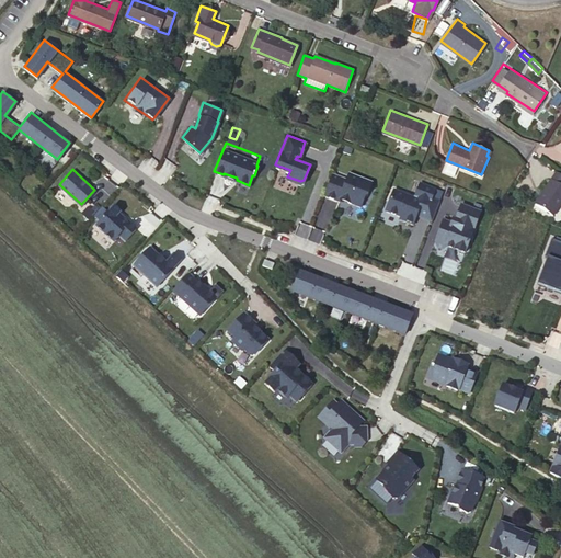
[(552,214),(560,201),(560,173),(557,171),(535,202),(552,214)]
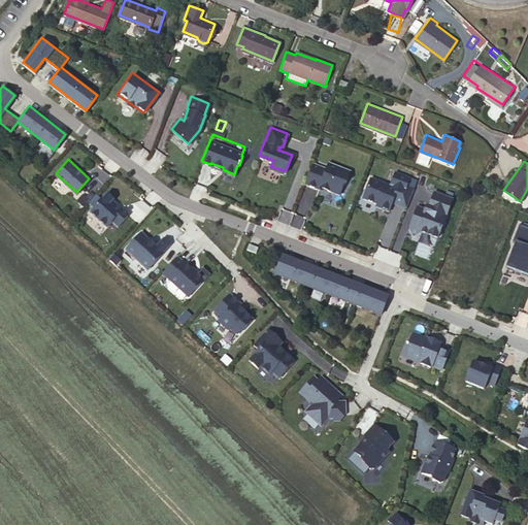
[(311,163),(304,182),(319,187),(320,185),(327,187),(327,188),(338,193),(342,184),(344,183),(350,170),(328,162),(325,168),(311,163)]
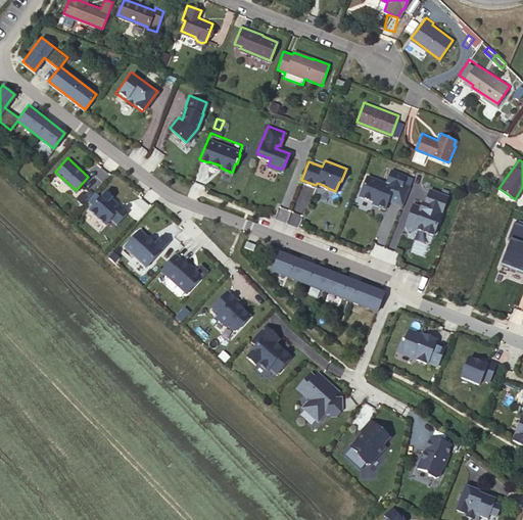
[(384,207),(393,185),(367,175),(359,194),(373,200),(372,202),(384,207)]
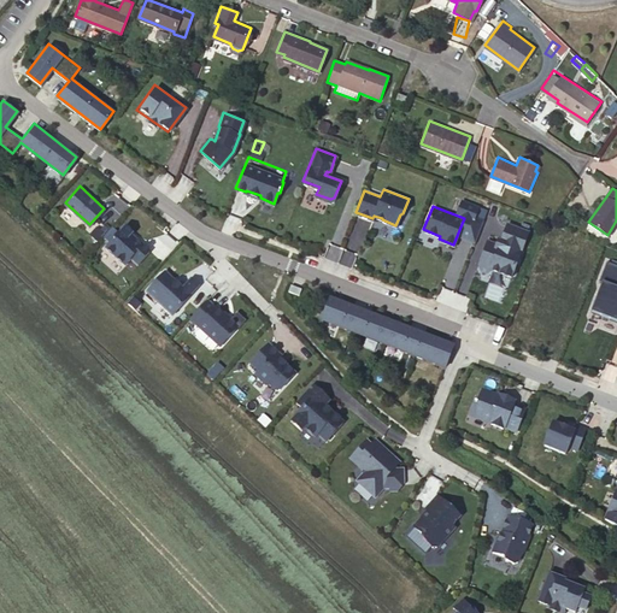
[(510,222),(503,239),(500,237),(498,242),(497,247),(488,243),(480,263),(483,270),(487,271),(493,269),(512,276),(513,272),(530,230),(510,222)]
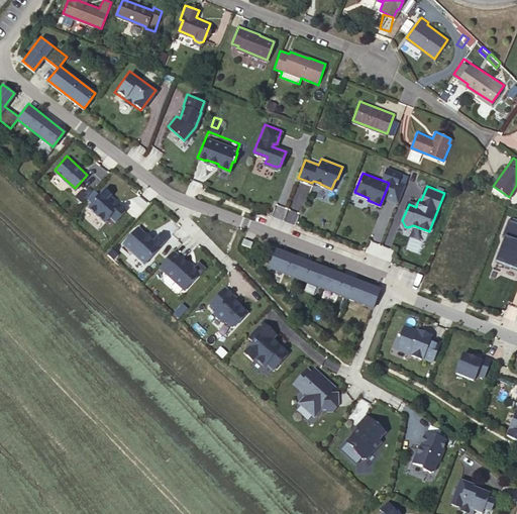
[(111,193),(104,187),(88,205),(104,220),(109,214),(115,219),(126,208),(120,202),(118,204),(113,199),(109,195),(110,194),(111,193)]
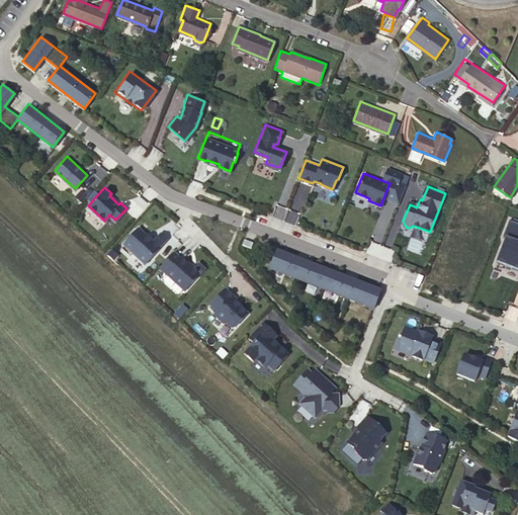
[(517,221),(510,218),(503,235),(506,236),(496,260),(517,267),(517,221)]
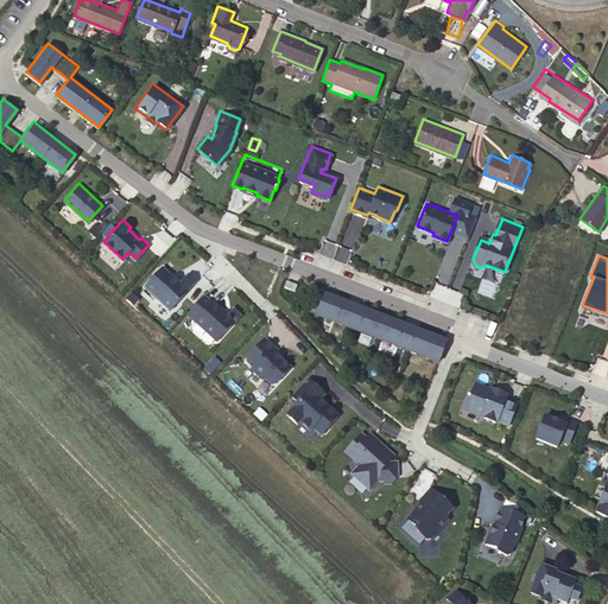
[(146,283),(171,306),(196,279),(188,272),(182,278),(179,280),(176,277),(163,265),(146,283)]
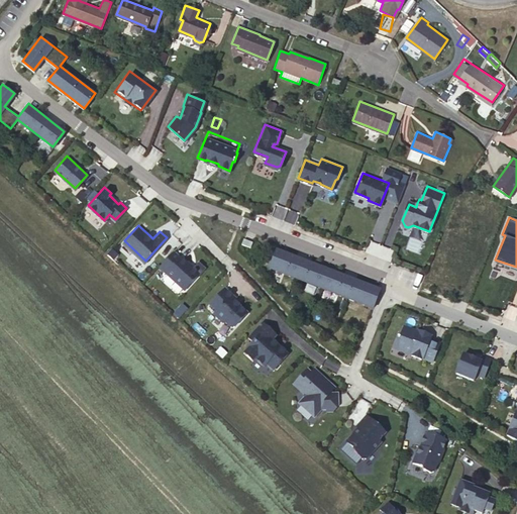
[(252,240),(243,237),(241,241),(250,245),(252,240)]
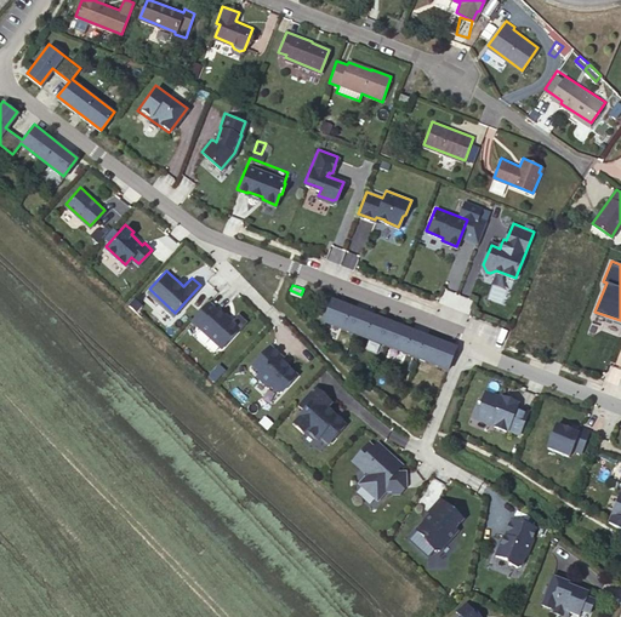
[(455,346),(331,297),(323,319),(446,367),(455,346)]
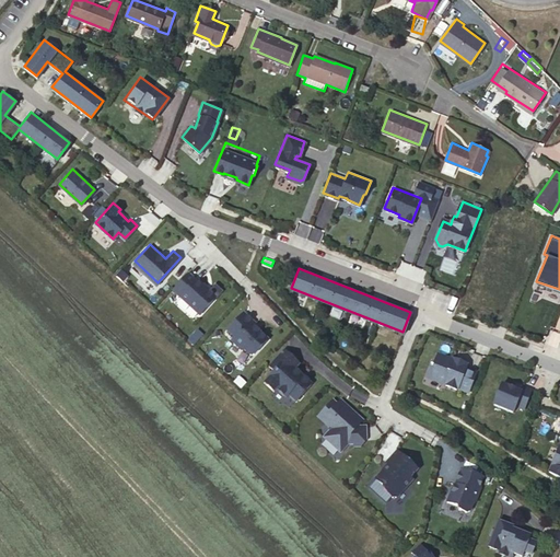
[(189,269),(174,286),(201,310),(217,293),(206,282),(207,281),(198,274),(196,276),(189,269)]
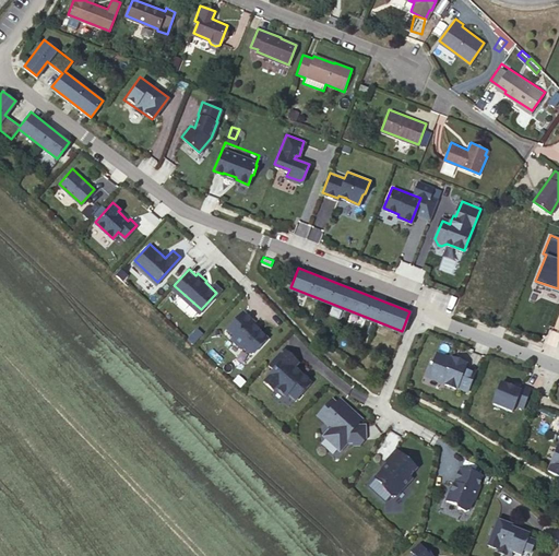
[(253,351),(268,335),(258,327),(252,321),(254,320),(242,309),(227,326),(234,333),(230,336),(241,345),(242,344),(249,351),(253,351)]
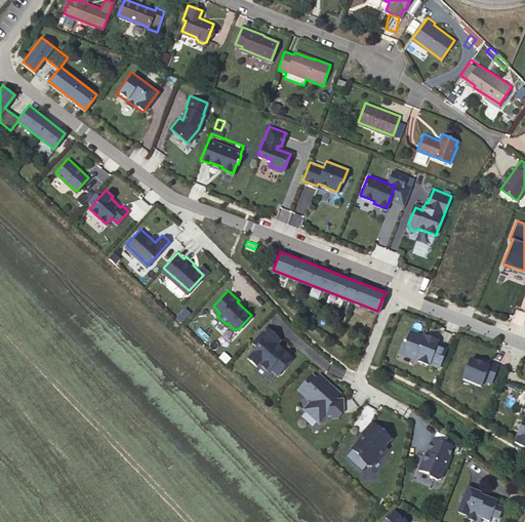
[(283,348),(277,343),(281,337),(267,325),(252,339),(258,345),(248,356),(257,364),(259,361),(269,369),(271,367),(277,373),(292,357),(283,348)]
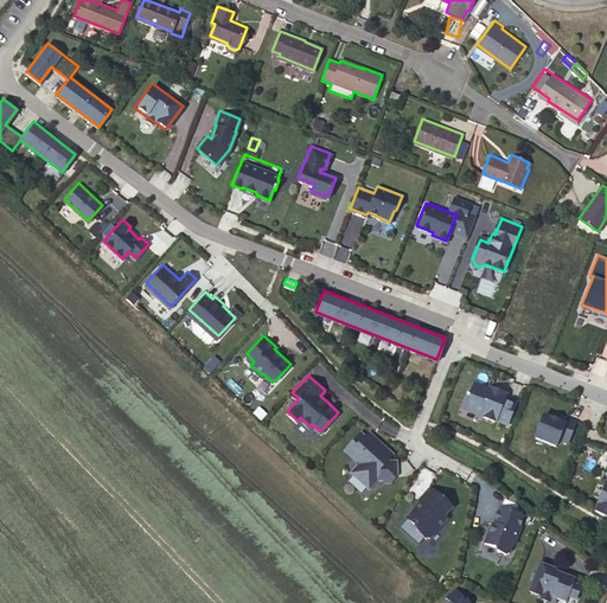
[(487,387),(473,380),(468,392),(466,391),(461,403),(483,412),(481,414),(494,419),(496,417),(506,422),(516,401),(504,396),(505,393),(499,392),(497,387),(489,385),(487,387)]
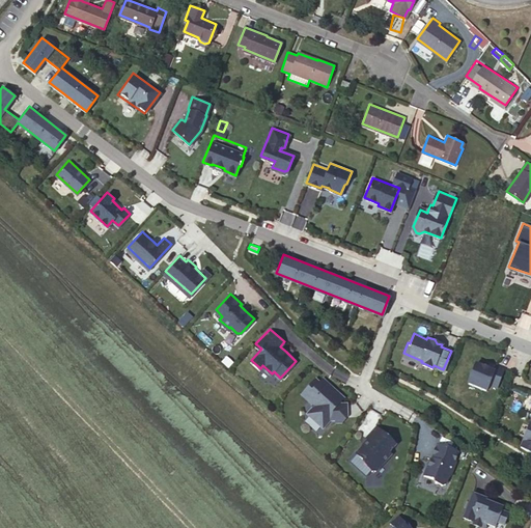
[(496,386),(503,367),(495,364),(494,367),(493,368),(485,366),(475,361),(467,381),(485,389),(488,383),(496,386)]
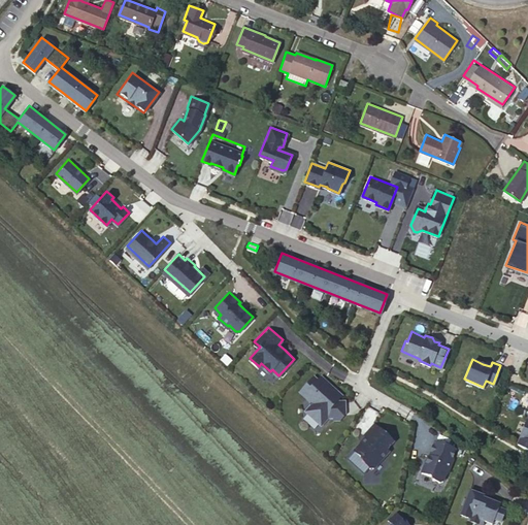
[(310,399),(311,403),(306,408),(321,423),(328,415),(334,415),(342,415),(345,412),(345,399),(336,399),(330,399),(330,396),(333,395),(339,390),(322,373),(319,378),(315,374),(303,386),(311,393),(308,397),(310,399)]
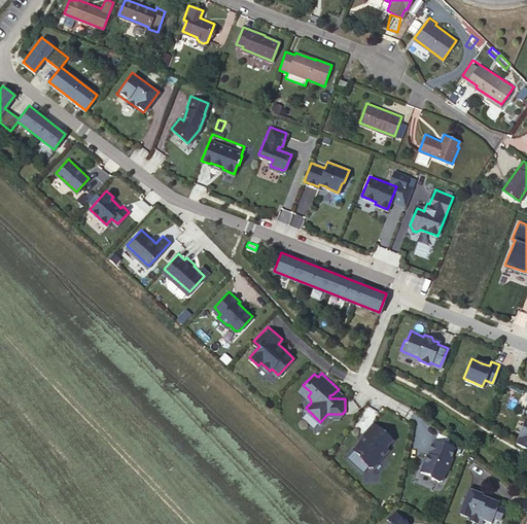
[(311,392),(303,385),(300,389),(308,396),(311,392)]
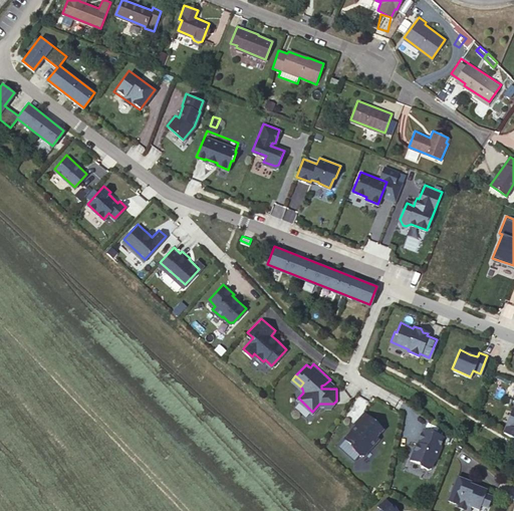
[(324,385),(321,386),(321,389),(327,389),(333,382),(330,379),(324,385)]
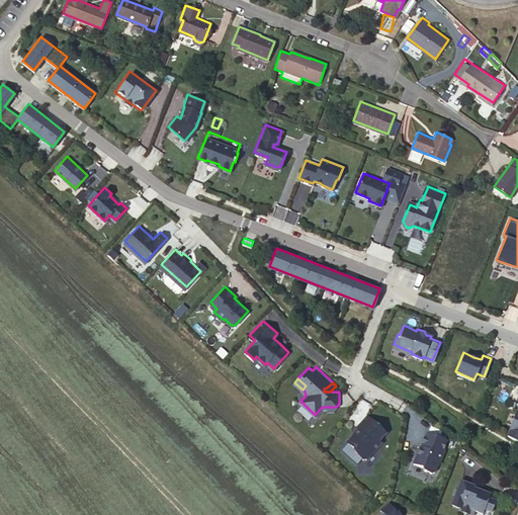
[(517,409),(516,409),(507,433),(517,440),(517,409)]
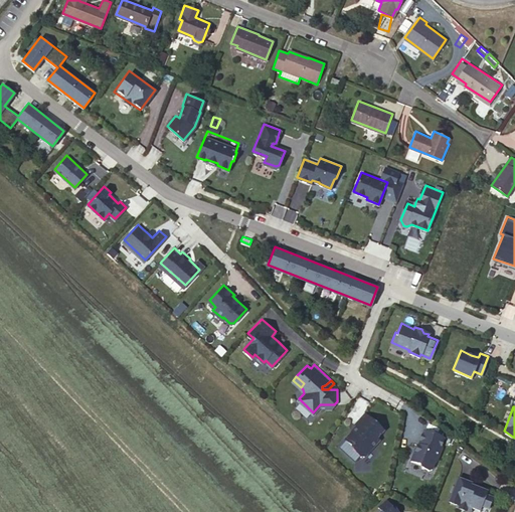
[(352,430),(345,438),(354,446),(352,448),(360,455),(364,455),(378,439),(377,437),(383,430),(365,412),(355,422),(358,425),(354,430),(352,430)]
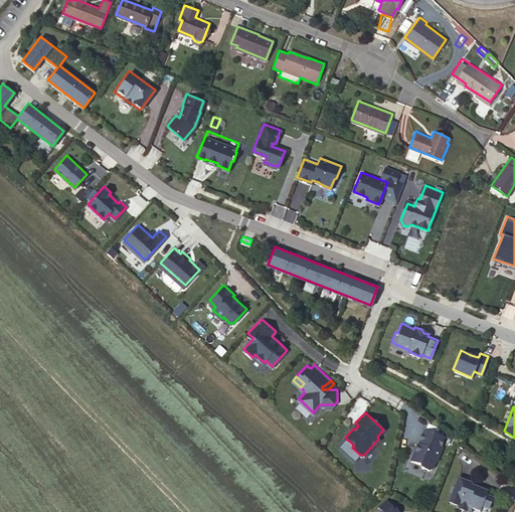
[(440,447),(444,437),(424,429),(415,450),(414,451),(410,459),(419,463),(421,466),(428,468),(432,467),(435,458),(436,459),(441,447),(440,447)]
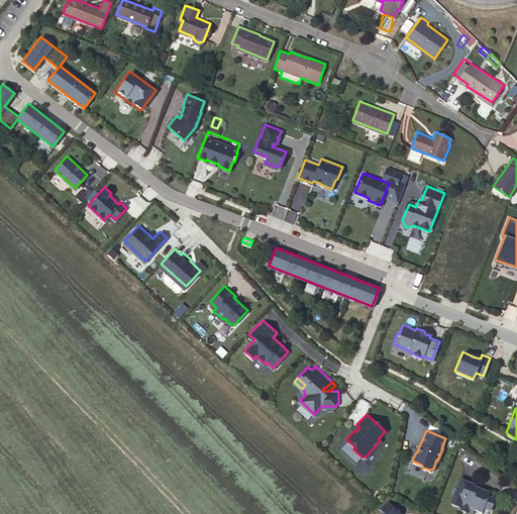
[(493,497),(494,494),(472,485),(473,483),(459,478),(449,502),(458,505),(457,507),(469,512),(471,507),(473,508),(481,511),(483,507),(490,510),(494,498),(493,497)]
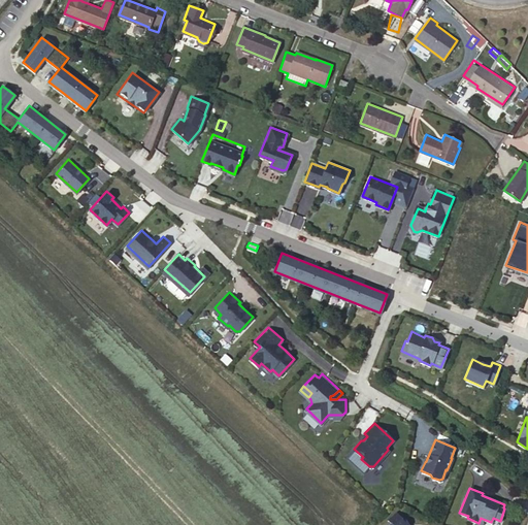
[(408,524),(403,518),(401,519),(395,513),(388,519),(392,524),(390,524),(408,524)]
